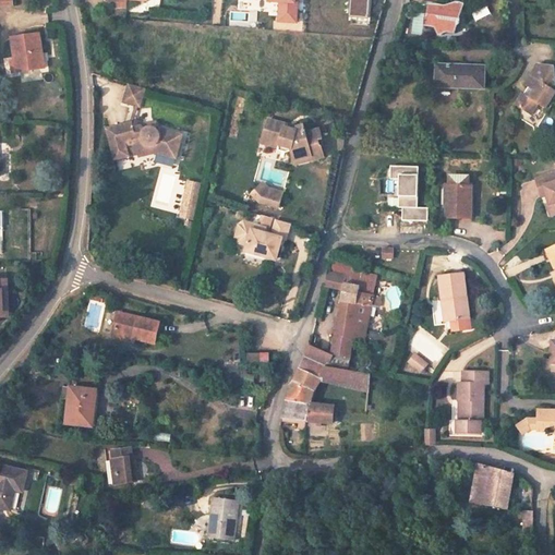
[(277,0),(276,17),(292,19),(293,0),(277,0)]
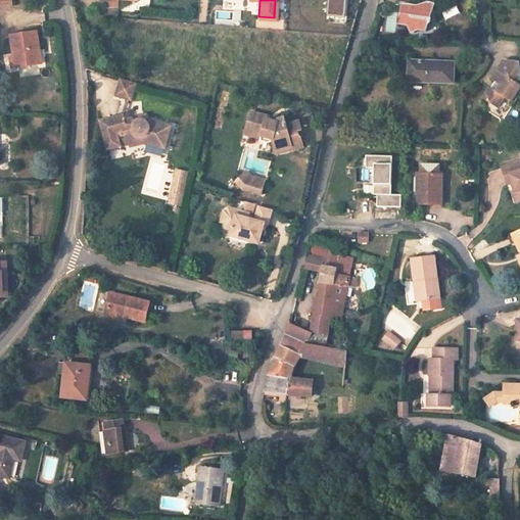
[(327,0),(327,12),(342,14),(343,0),(327,0)]
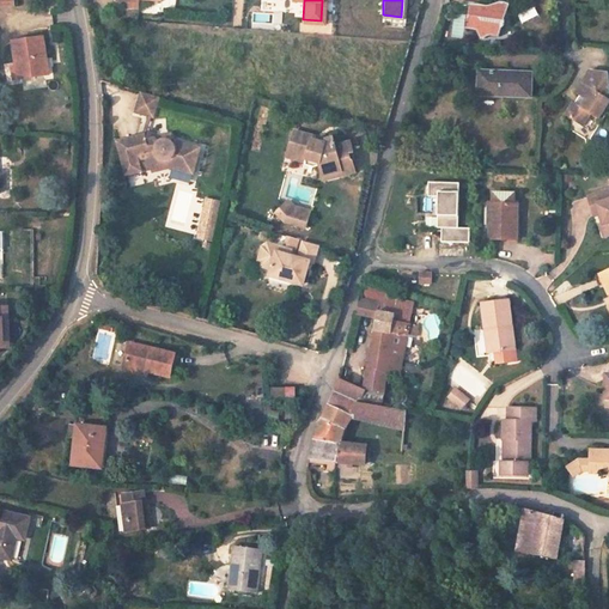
[(504,22),(507,12),(505,2),(504,1),(501,0),(500,0),(494,0),(493,0),(491,1),(489,2),(487,4),(485,4),(483,4),(481,4),(480,4),(479,4),(476,4),(475,4),(473,4),(472,5),(470,5),(468,5),(466,28),(475,29),(479,38),(489,35),(499,36),(501,29),(503,28),(504,26),(505,26),(505,25),(506,23),(504,22)]
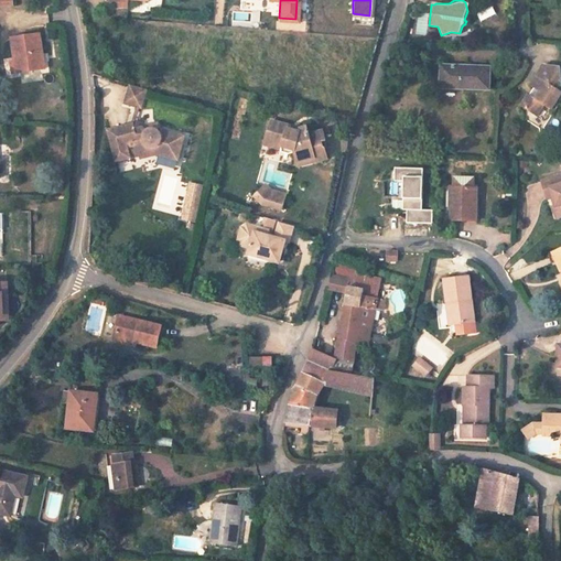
[(44,71),(39,34),(11,39),(15,65),(15,64),(17,76),(44,71)]
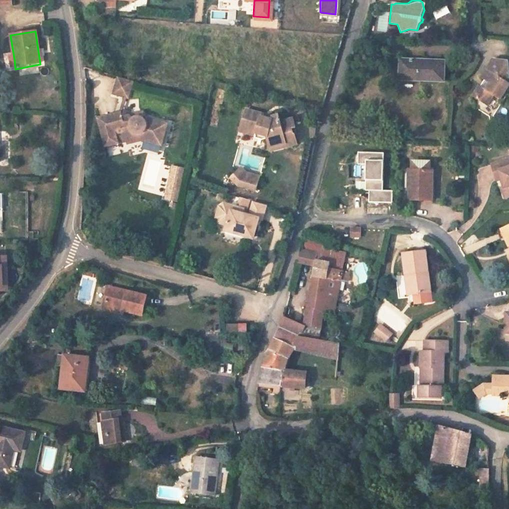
[(508,73),(505,58),(488,56),(478,75),(487,80),(483,87),(475,83),(469,93),(485,102),(490,92),(498,96),(507,80),(505,78),(506,76),(508,73)]
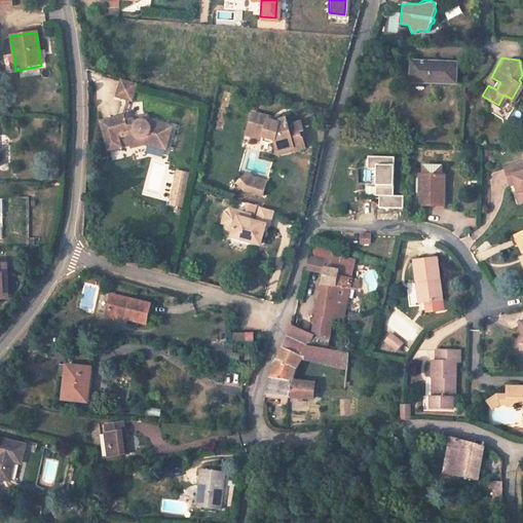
[(452,81),(451,61),(407,60),(407,80),(452,81)]
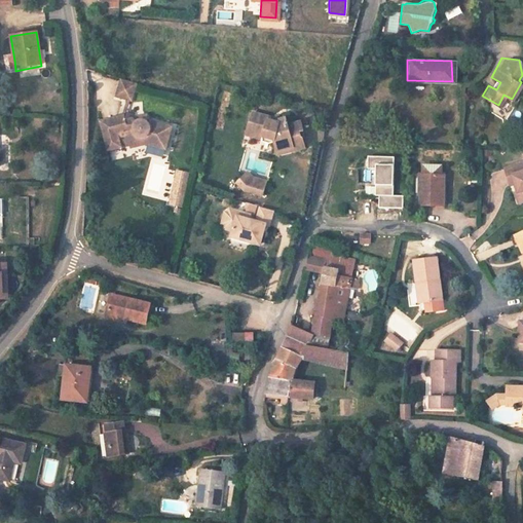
[(128,98),(133,83),(117,78),(113,94),(128,98)]
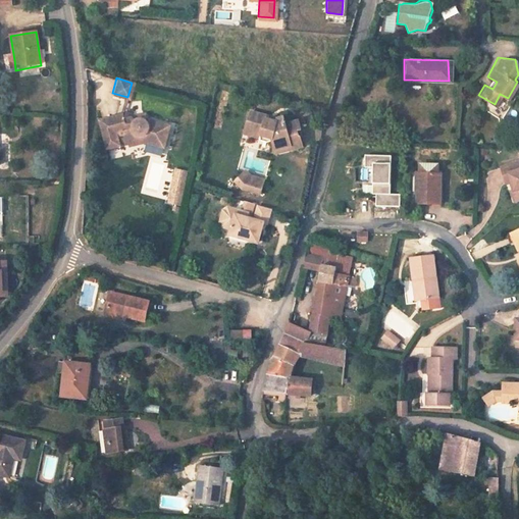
[(300,131),(299,120),(284,121),(283,113),(277,114),(275,120),(264,116),(266,111),(249,105),(245,116),(252,119),(251,121),(296,135),(296,131),(300,131)]
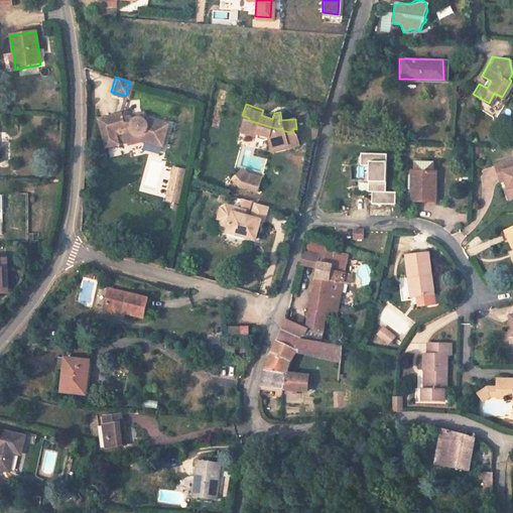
[(143,122),(141,120),(139,119),(137,118),(135,118),(133,118),(130,118),(127,115),(120,116),(119,112),(97,117),(102,145),(124,140),(125,143),(141,139),(160,144),(166,123),(150,118),(143,122)]
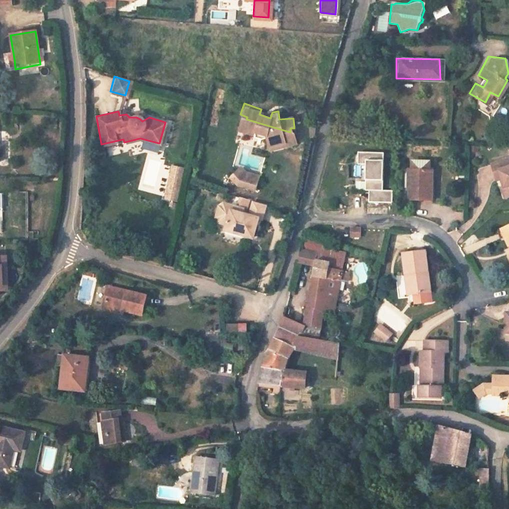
[(244,125),(246,119),(239,117),(235,127),(264,139),(263,133),(244,125)]
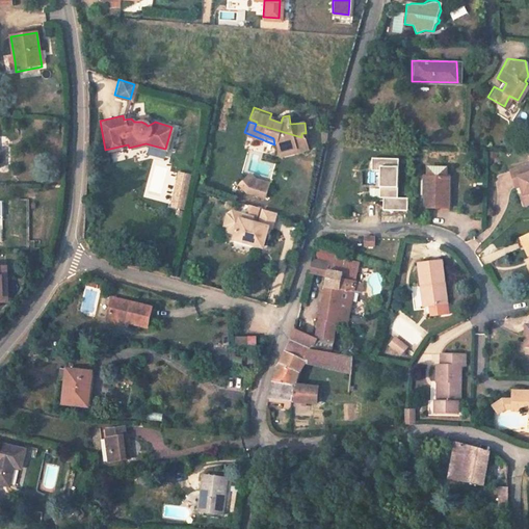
[(301,138),(301,137),(256,124),(254,130),(273,138),(274,144),(274,151),(291,149),(291,154),(306,152),(305,138),(301,138)]
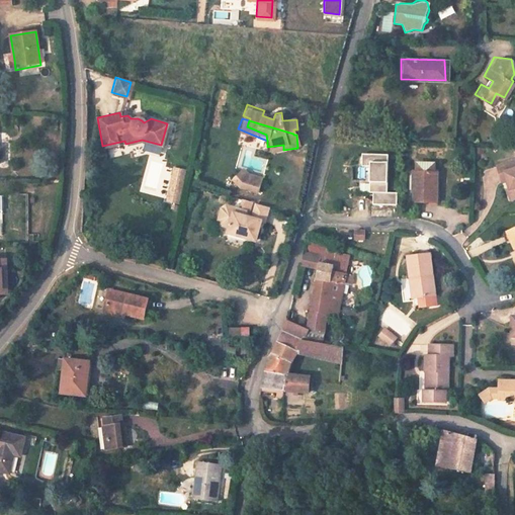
[(146,142),(144,147),(159,152),(161,147),(146,142)]
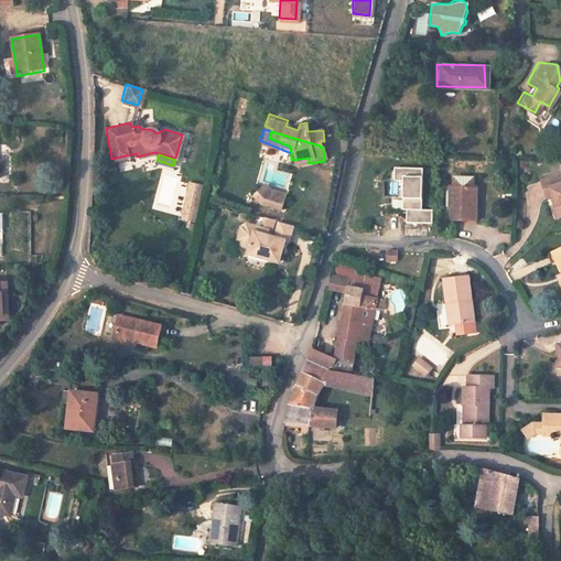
[(407,207),(407,220),(433,222),(433,207),(422,207),(423,166),(395,165),(395,179),(403,179),(403,207),(407,207)]
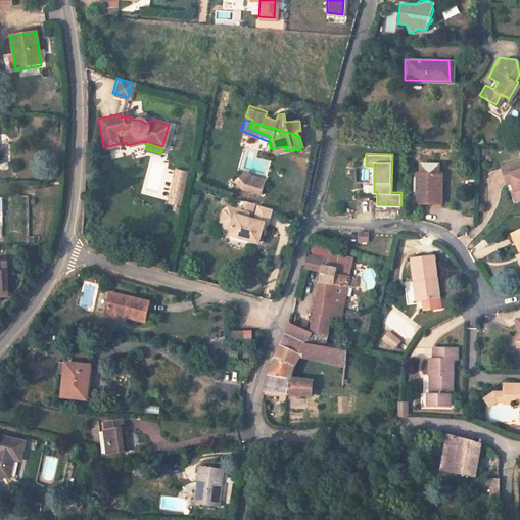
[(499,168),(501,176),(507,175),(509,183),(512,192),(510,193),(513,203),(519,201),(519,163),(519,161),(499,168)]
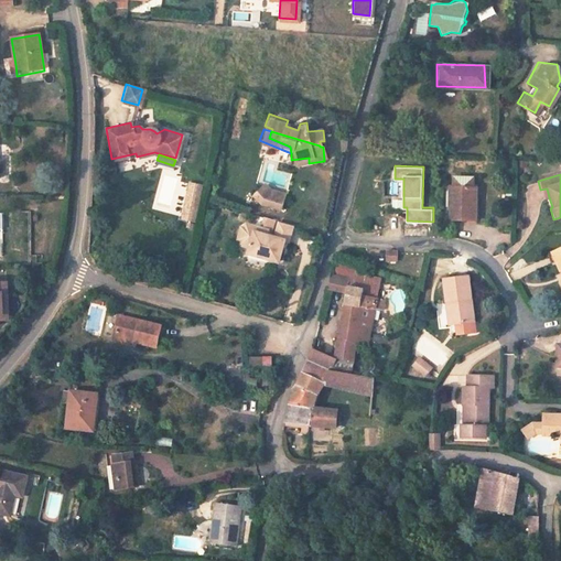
[(475,222),(476,186),(474,185),(474,175),(454,175),(454,185),(453,185),(452,211),(451,222),(475,222)]
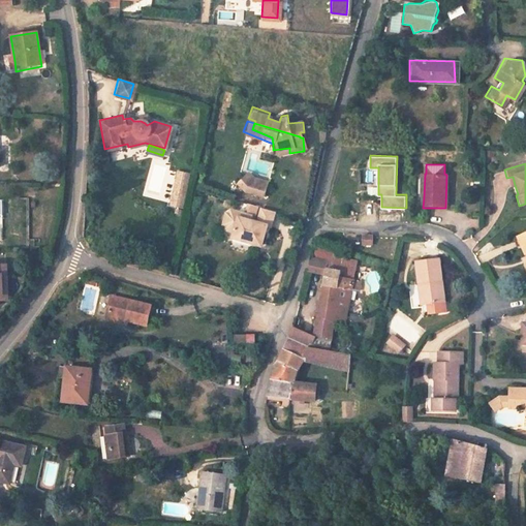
[(179,204),(187,175),(178,172),(169,202),(179,204)]
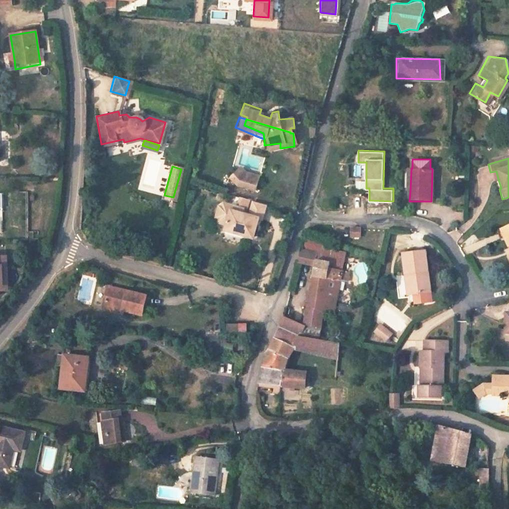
[(253,188),(256,178),(242,174),(236,168),(228,176),(236,183),(253,188)]
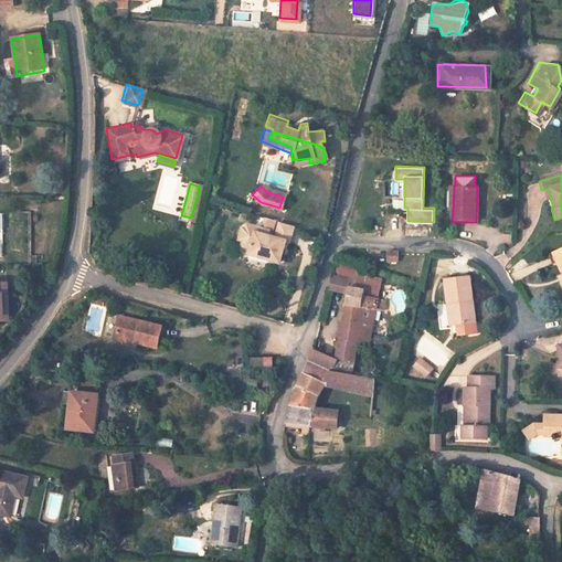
[(275,218),(262,214),(258,226),(244,223),(243,228),(240,226),(236,239),(241,240),(239,244),(248,246),(246,253),(266,258),(267,255),(278,258),(284,239),(275,236),(265,233),(267,228),(272,230),(275,218)]
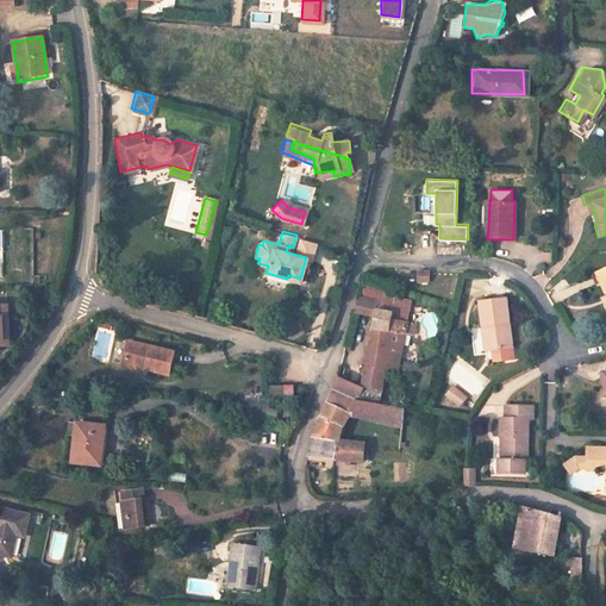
[(316,249),(317,241),(301,237),(297,255),(306,257),(312,258),(316,249)]
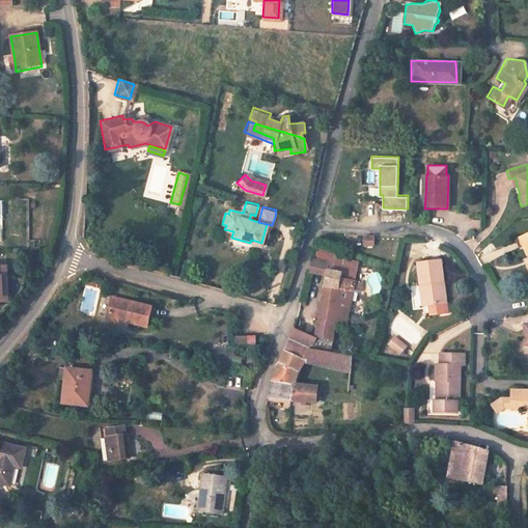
[(360,233),(361,245),(373,244),(372,232),(360,233)]
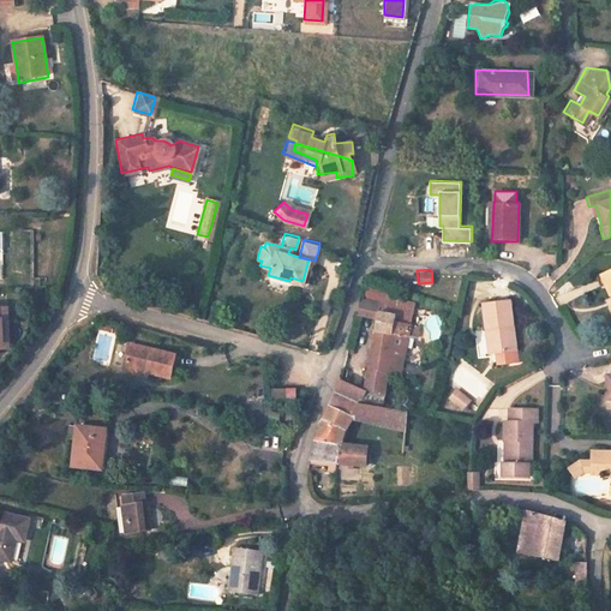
[(610,274),(599,281),(605,291),(610,299),(610,298),(610,274)]
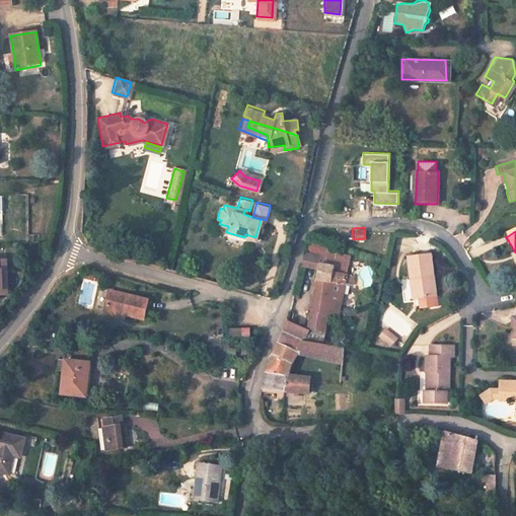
[(511,245),(506,237),(502,239),(507,247),(511,245)]
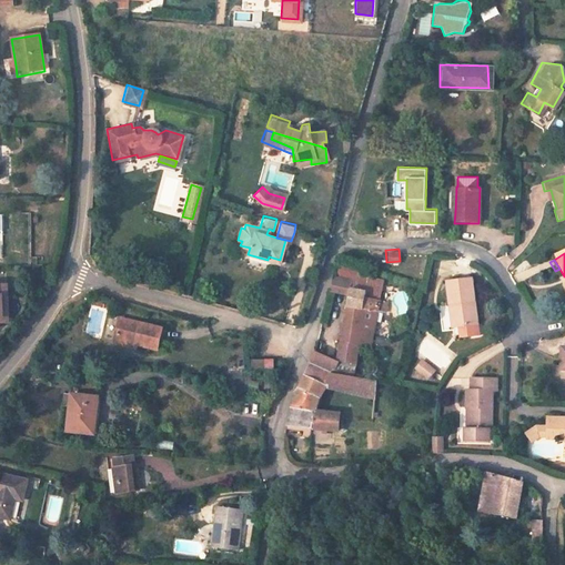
[(419,284),(419,273),(406,273),(406,284),(419,284)]
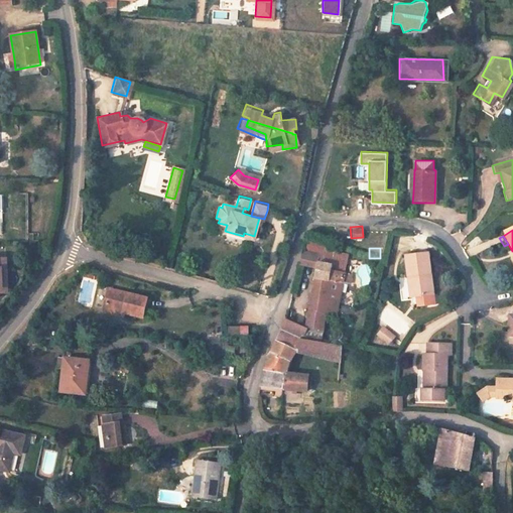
[(330,328),(345,274),(338,272),(339,268),(319,263),(322,254),(305,251),(302,262),(302,263),(316,267),(300,325),(284,321),(281,330),(280,333),(313,342),(317,326),(330,328)]
